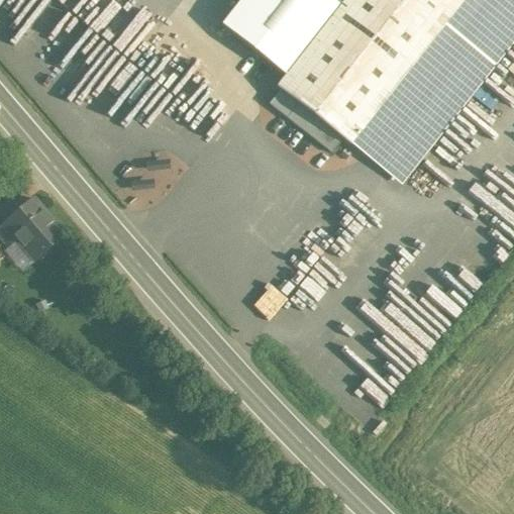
[(288,75),(346,0),(241,0),(223,23),(288,75)]
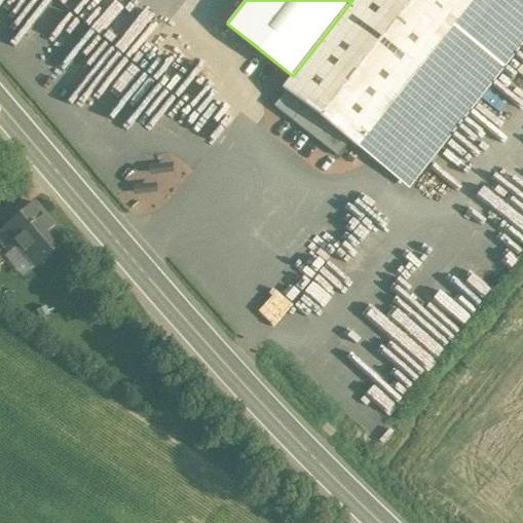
[(352,0),(293,76),(284,87),(288,90),(351,140),(359,145),(473,0),(352,0)]
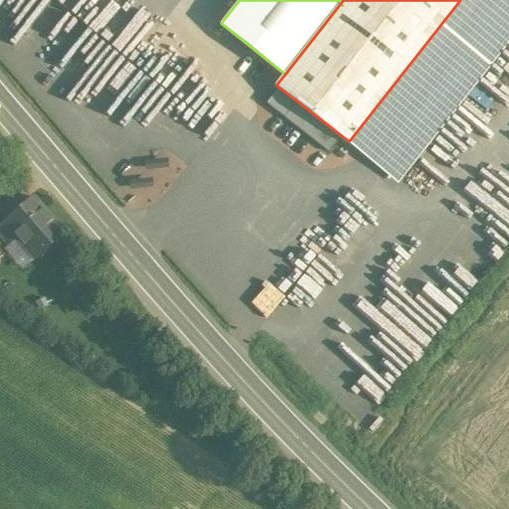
[(460,0),(349,141),(400,180),(462,102),(458,99),(447,90),(461,72),(453,65),(471,42),(480,48),(488,38),(499,47),(503,50),(508,42),(508,0),(460,0)]
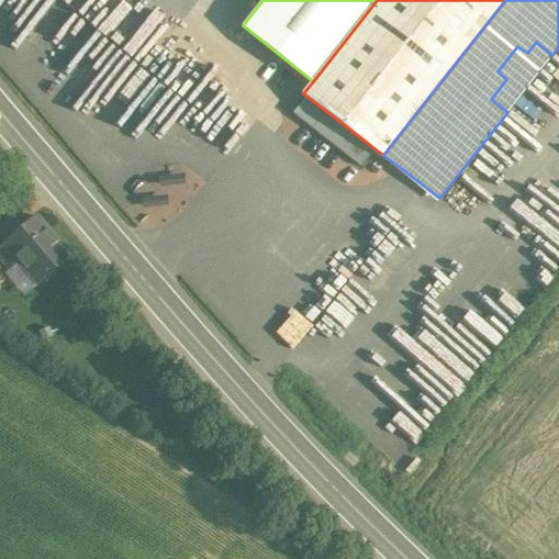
[(506,79),(491,99),(503,109),(548,52),(536,42),(527,53),(517,46),(498,71),(506,79)]
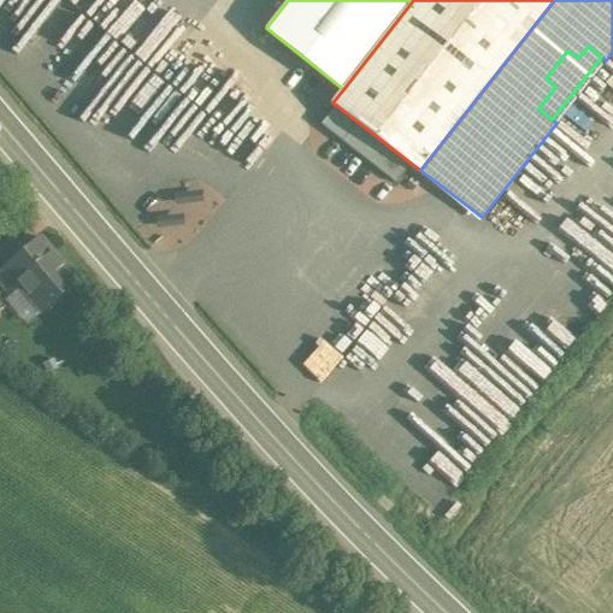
[(412,164),(337,106),(324,122),(399,181),(412,164)]
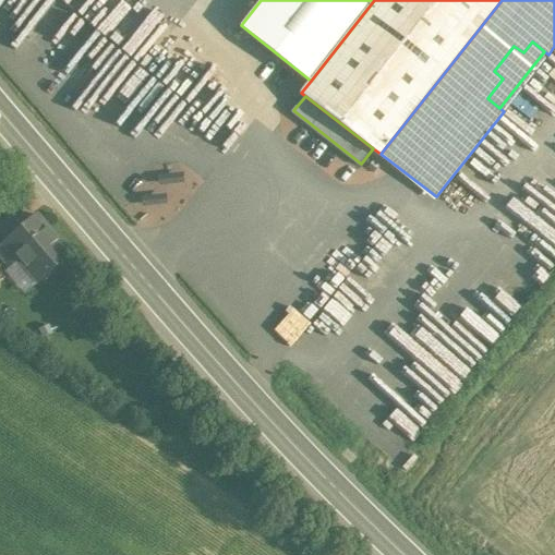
[(72,254),(38,214),(0,245),(0,250),(12,264),(21,256),(41,280),(72,254)]
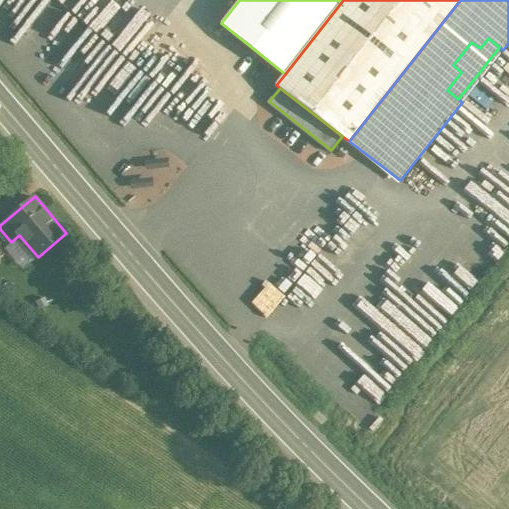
[(453,269),(445,278),(473,302),(481,293),(453,269)]
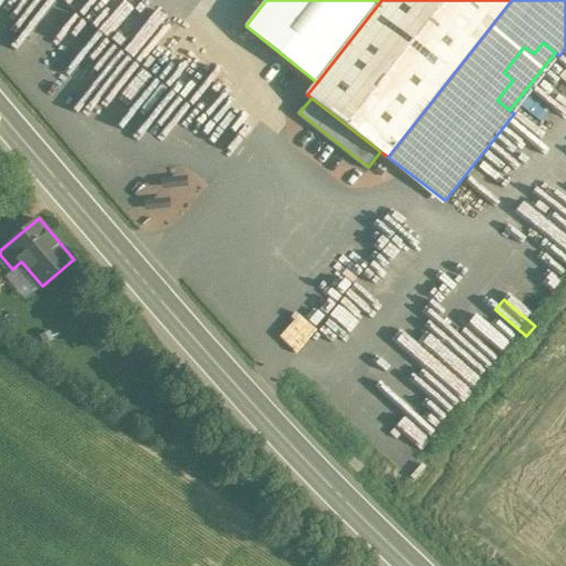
[(389,413),(419,444),(434,430),(439,436),(464,413),(450,399),(437,411),(426,399),(414,411),(403,400),(389,413)]
